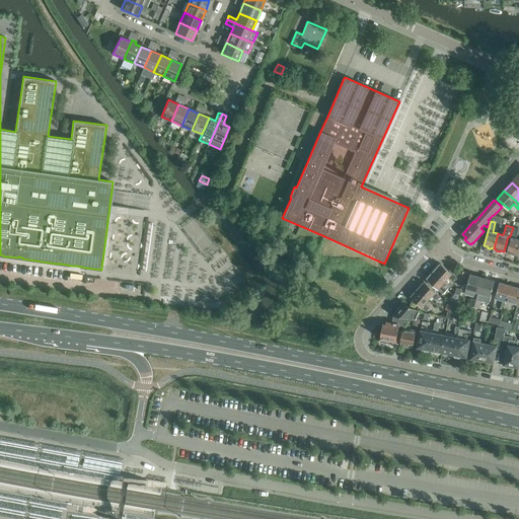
[(516,254),(517,254),(518,247),(518,239),(516,238),(518,229),(514,227),(507,252),(511,253),(511,254),(514,255),(516,254)]
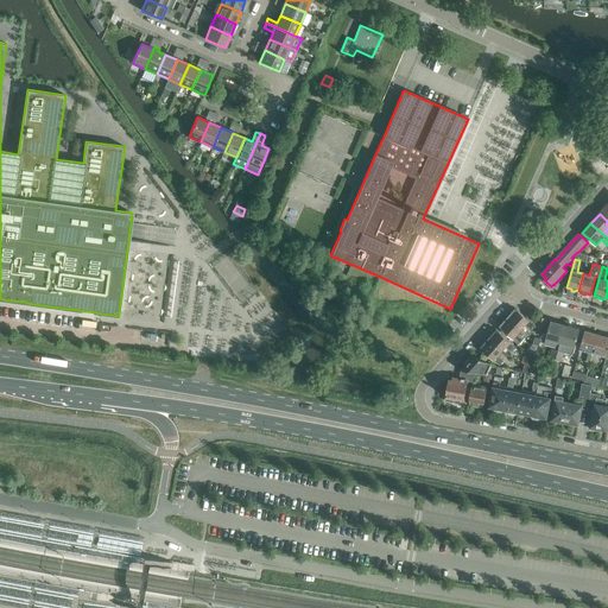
[(508,316),(508,317),(521,330),(526,324),(531,329),(534,325),(536,327),(536,328),(543,329),(546,318),(539,316),(537,322),(530,316),(527,318),(515,309),(513,311),(511,311),(508,315),(508,316)]
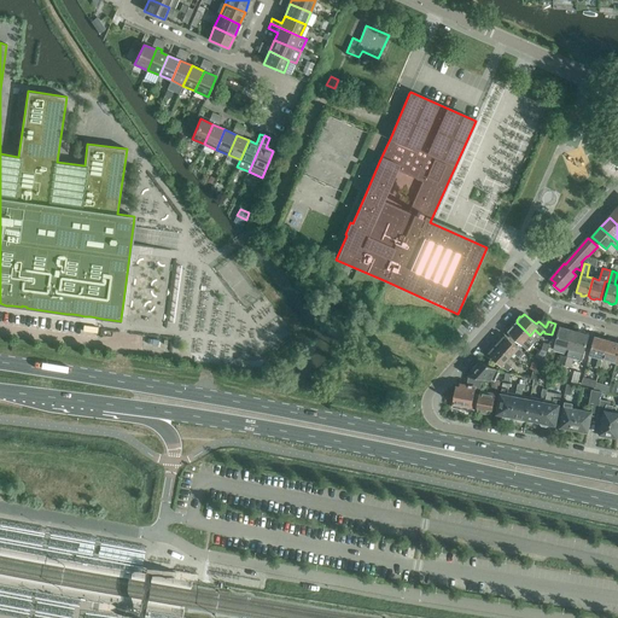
[(530,336),(517,322),(516,324),(513,324),(511,327),(511,328),(508,332),(528,349),(531,345),(525,340),(530,336)]
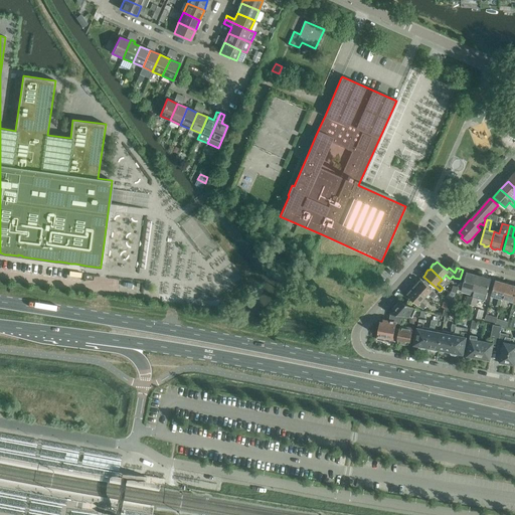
[(463,287),(475,290),(479,276),(467,272),(463,287)]
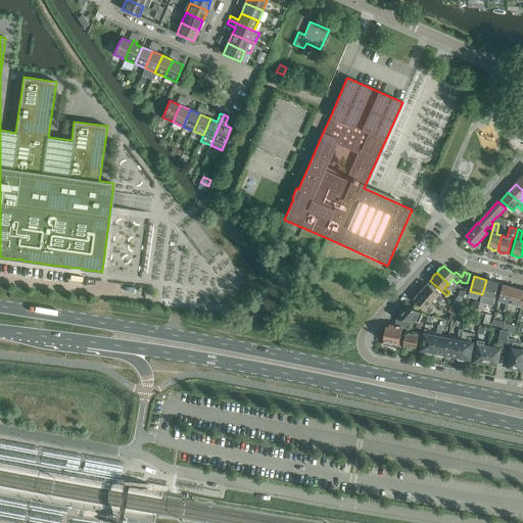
[(486,280),(482,294),(494,298),(498,283),(486,280)]
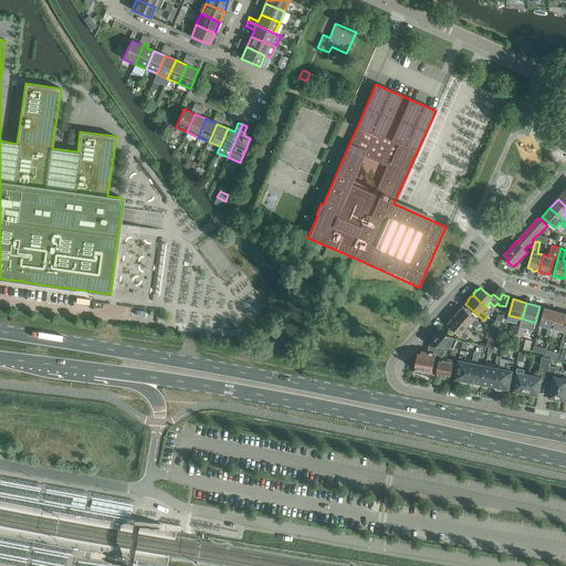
[(456,314),(456,315),(468,327),(472,322),(477,326),(480,323),(462,307),(460,310),(458,310),(456,312),(456,314)]
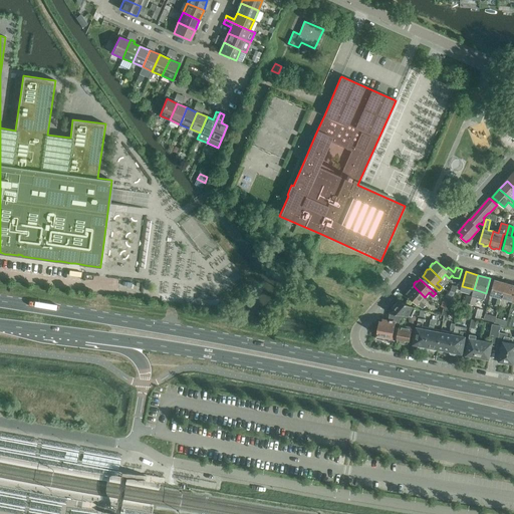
[(496,304),(499,305),(506,283),(501,281),(501,280),(497,279),(496,280),(495,280),(490,295),(498,297),(496,304)]
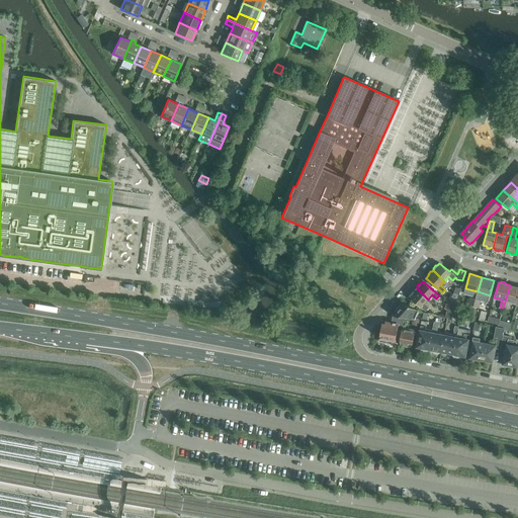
[(509,301),(517,304),(517,298),(517,286),(516,285),(515,286),(510,285),(503,308),(507,309),(509,301)]
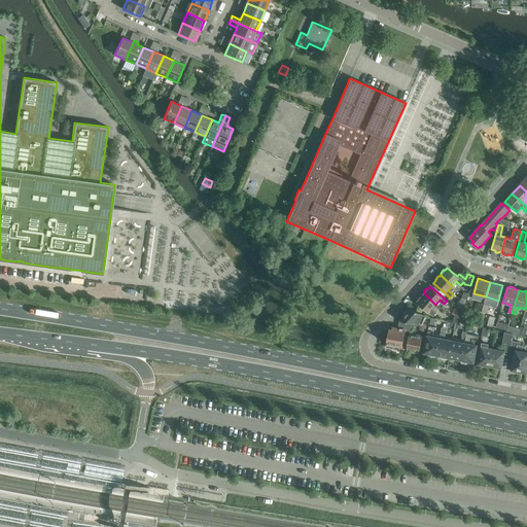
[(435,305),(424,293),(423,294),(421,294),(419,296),(419,299),(417,302),(433,316),(436,313),(431,309),(435,305)]
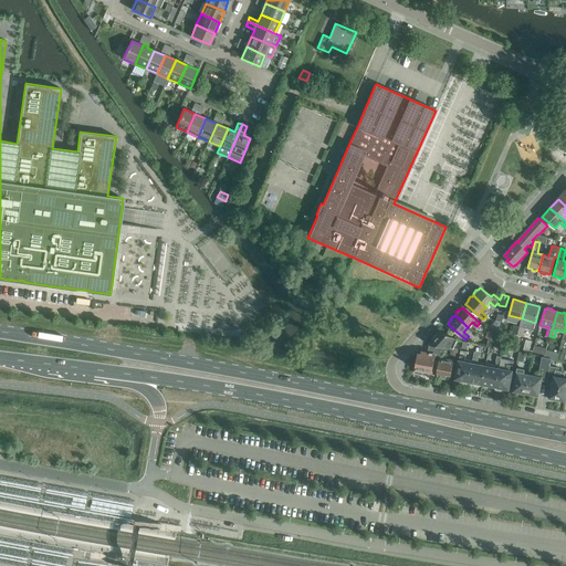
[(457,338),(441,332),(439,333),(437,333),(435,336),(435,338),(429,344),(437,345),(452,348),(457,338)]
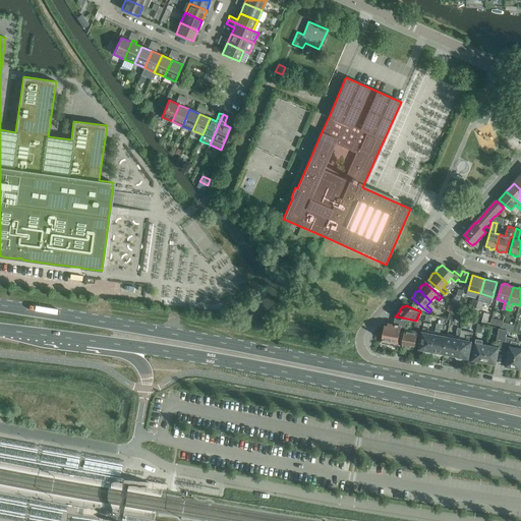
[(481,323),(487,325),(489,313),(483,312),(481,323)]
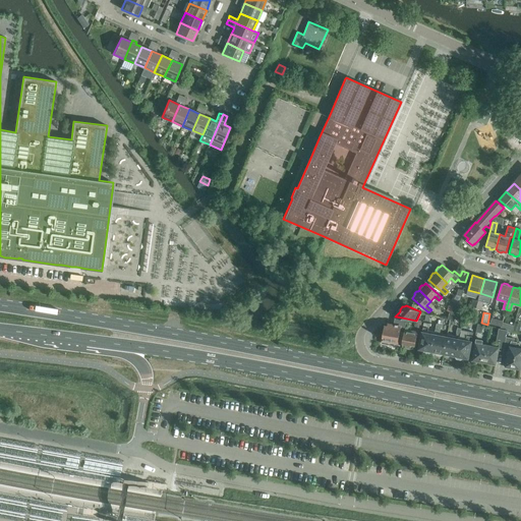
[(402,317),(395,316),(394,325),(401,327),(402,317)]
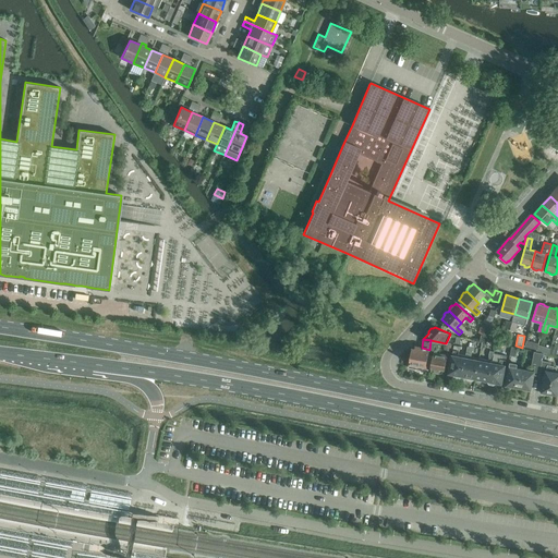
[(460,377),(462,376),(466,355),(459,354),(460,347),(455,346),(449,374),(455,375),(456,376),(460,377)]
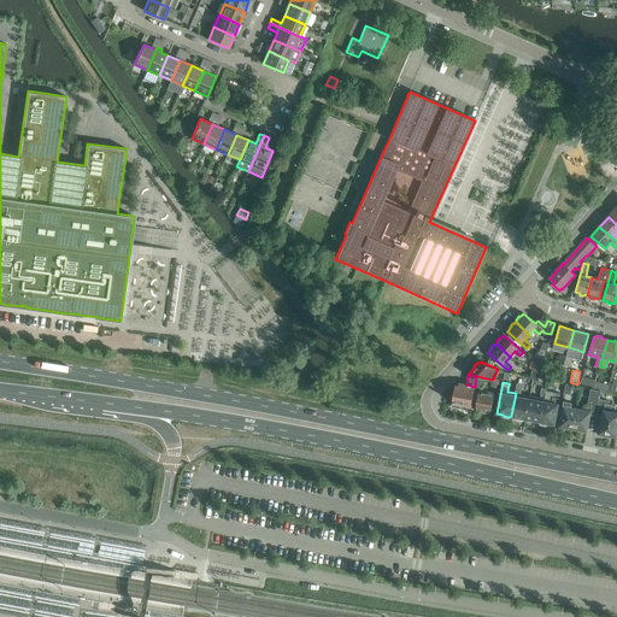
[(452,406),(466,410),(468,405),(471,406),(475,387),(466,385),(459,383),(459,387),(456,386),(452,406)]
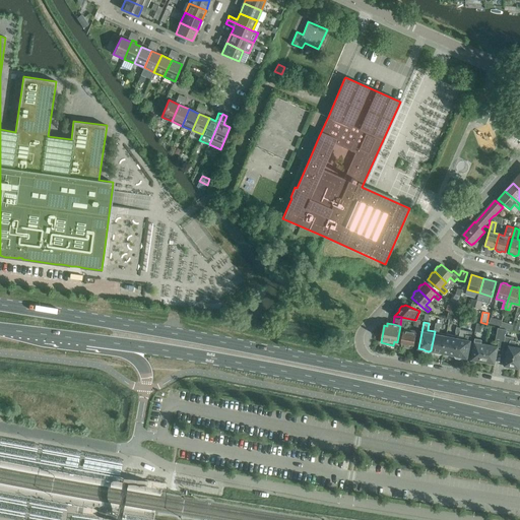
[(443,352),(447,334),(439,332),(438,330),(439,329),(440,324),(436,323),(435,331),(431,350),(435,351),(437,353),(441,353),(443,352)]
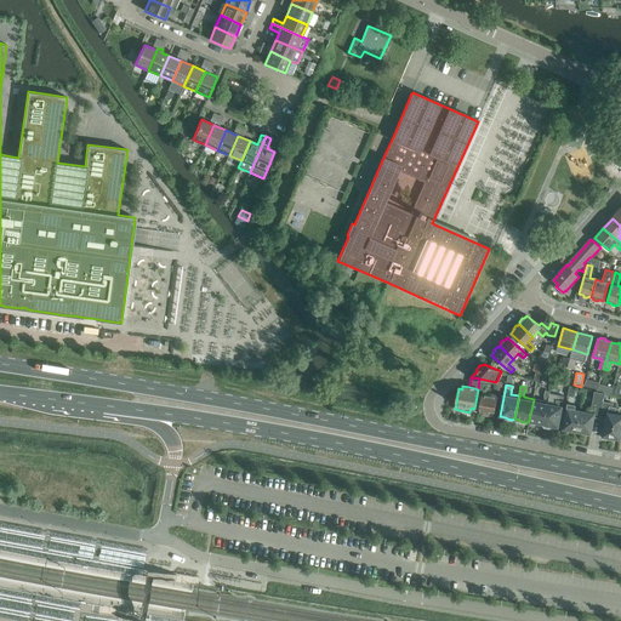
[(567,386),(564,397),(563,404),(567,405),(568,396),(573,397),(575,387),(567,386)]
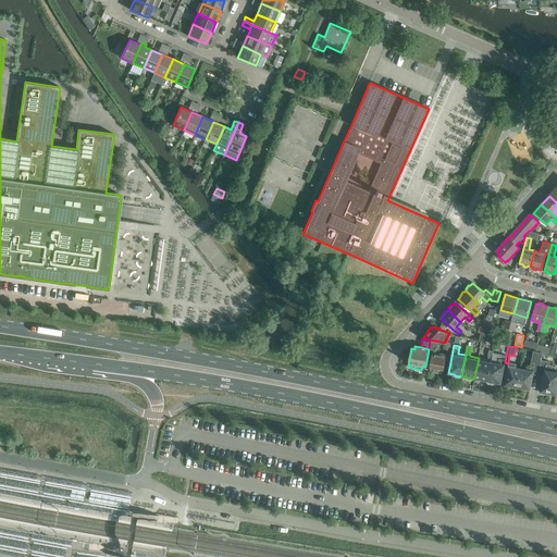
[(483,380),(487,381),(492,360),(493,351),(489,350),(489,356),(489,358),(486,359),(479,358),(474,378),(477,380),(481,381),(483,380)]
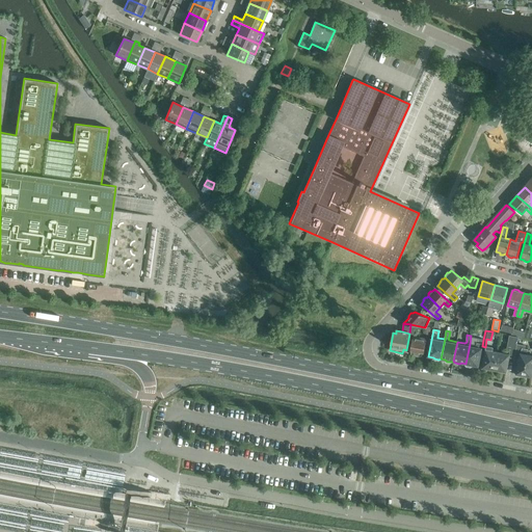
[(506,372),(509,356),(514,357),(516,344),(519,338),(511,336),(510,336),(507,350),(505,350),(504,353),(498,352),(495,371),(501,372),(501,371),(506,372)]
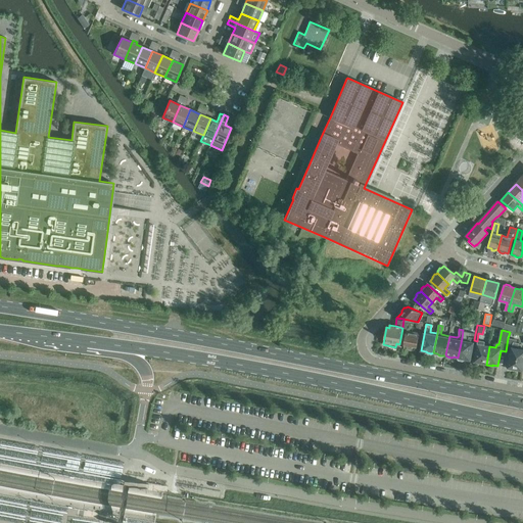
[(403,347),(403,349),(411,350),(411,349),(415,349),(415,346),(417,346),(419,334),(407,332),(403,347)]
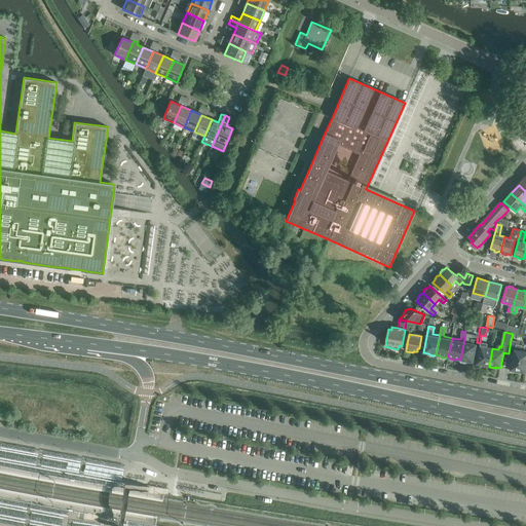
[(464,340),(460,360),(461,361),(465,362),(467,361),(473,362),(477,342),(478,336),(473,335),(472,341),(464,340)]
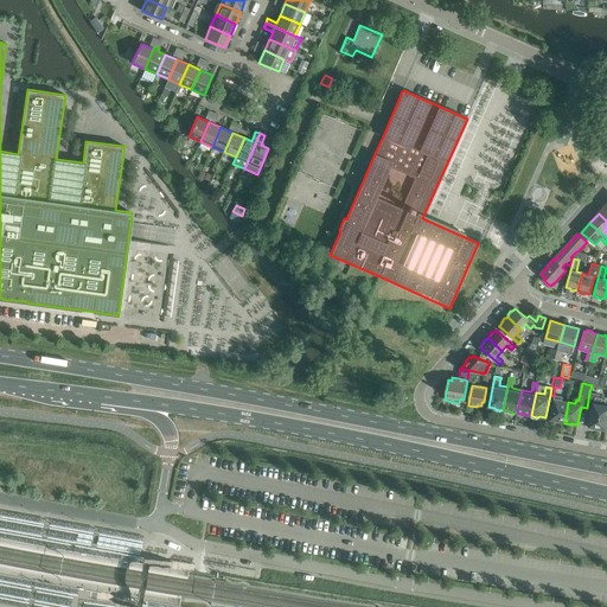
[(587,408),(593,409),(589,428),(596,429),(596,427),(606,429),(606,425),(606,406),(601,404),(604,398),(600,397),(600,395),(589,393),(587,408)]
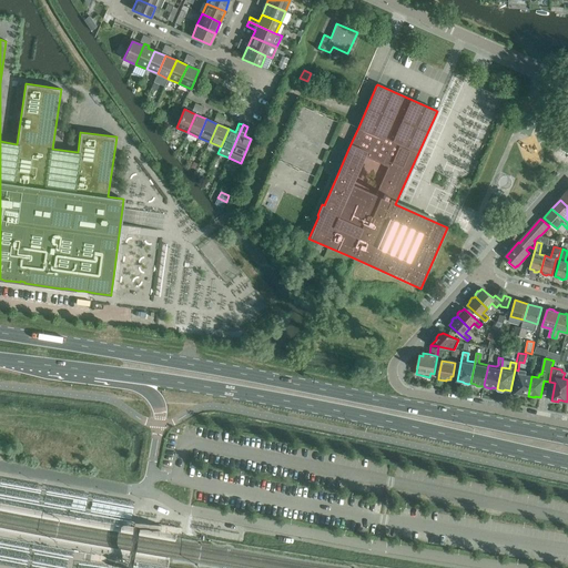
[(520,394),(528,396),(531,376),(525,375),(526,371),(520,369),(516,392),(520,393),(520,394)]
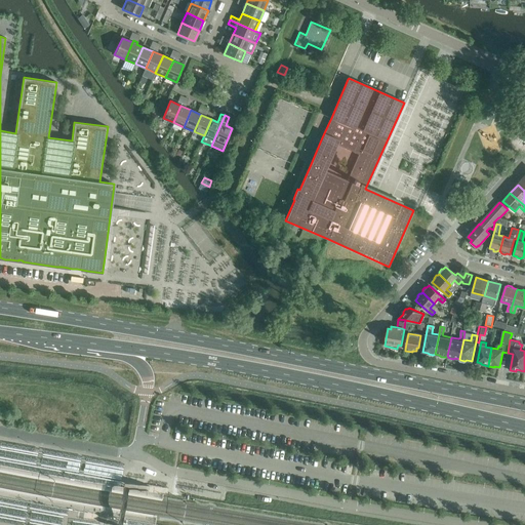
All buildings are outlined.
